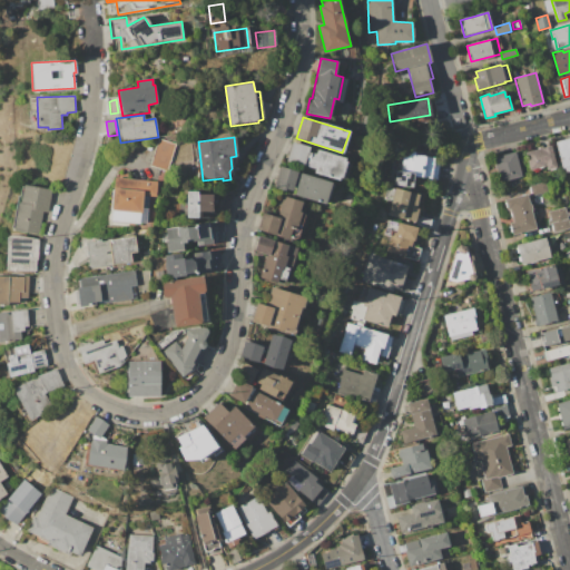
[(159,139),(176,145),(167,172),(150,166),(159,139)]
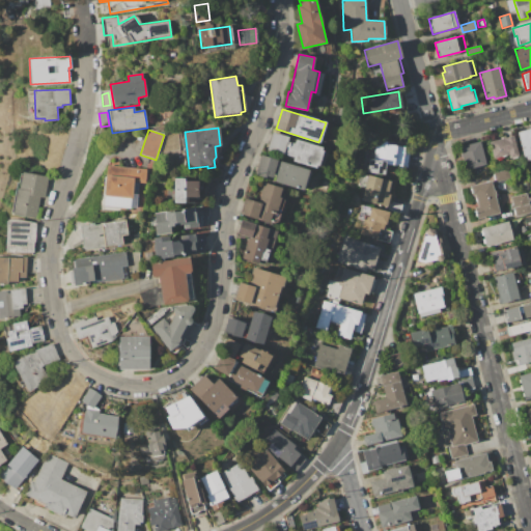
[(530,130),(530,159),(527,161),(526,157),(525,157),(519,133),(530,130)]
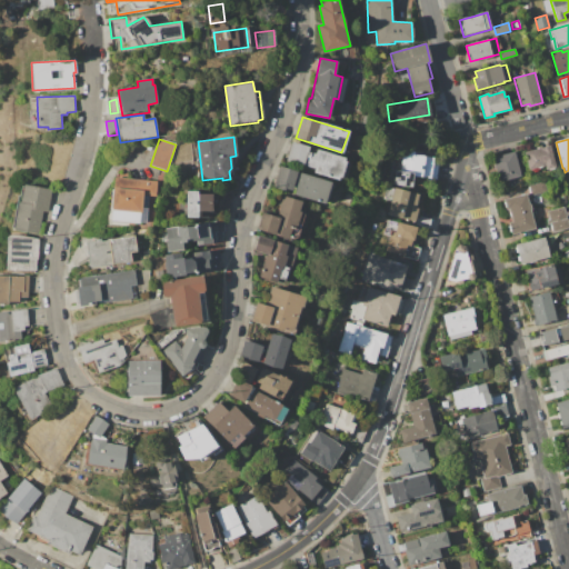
[(287,161),(292,141),(310,147),(308,151),(316,153),(318,150),(345,158),(345,161),(347,161),(341,178),(339,177),(339,180),(313,172),(315,169),(287,161)]
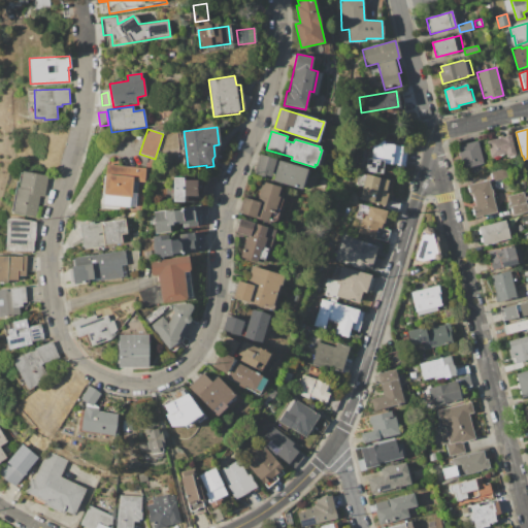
[(505,154),(491,158),(487,141),(510,135),(516,156),(506,158),(505,154)]
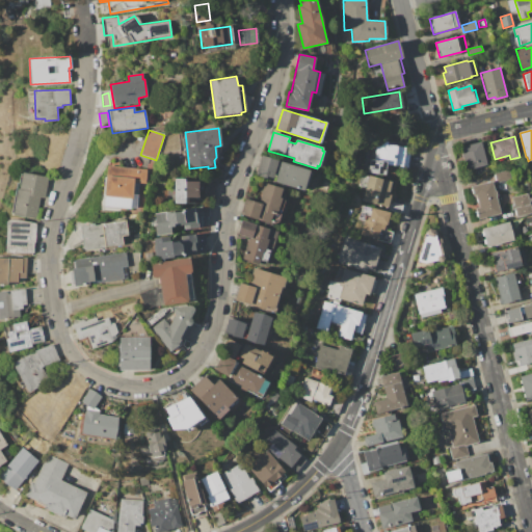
[(386,161),(374,159),(376,142),(381,142),(381,140),(389,141),(389,144),(406,147),(405,153),(410,154),(408,167),(386,163),(386,161)]
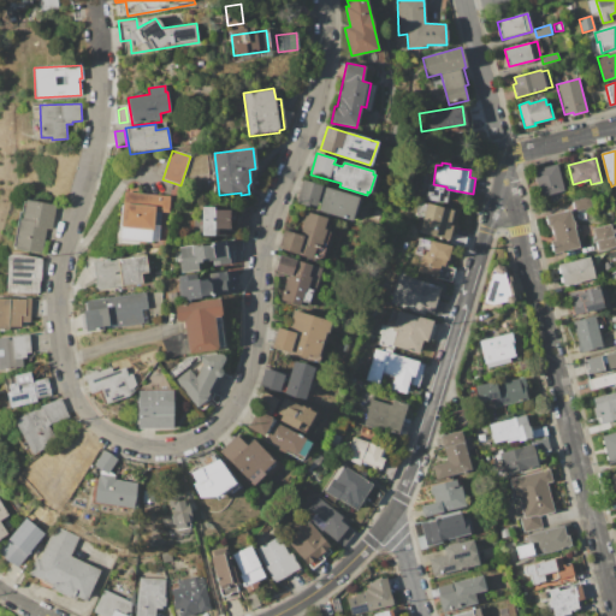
[(557,164),(564,190),(540,196),(533,170),(557,164)]
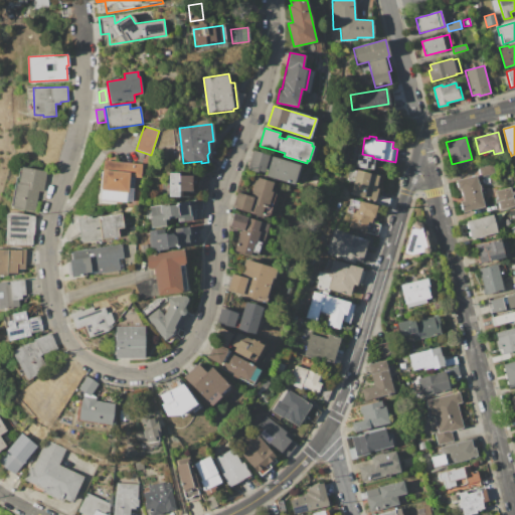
[(253,150),(301,164),(300,166),(302,167),(298,179),(297,179),(294,186),(274,180),(275,178),(267,176),(269,169),(266,169),(264,174),(247,169),(253,150)]
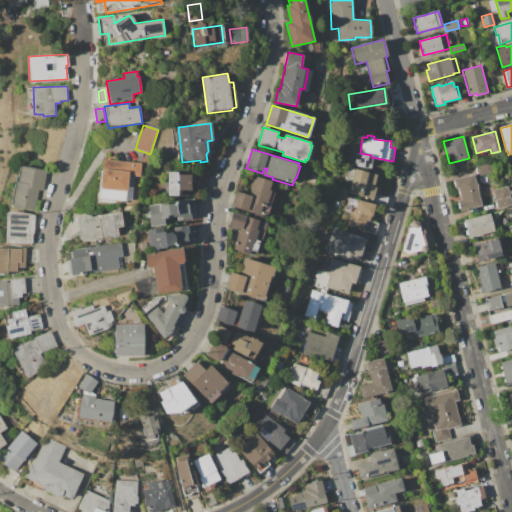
[(354,152),(353,165),(369,168),(371,157),(371,155),(360,153),(354,152)]
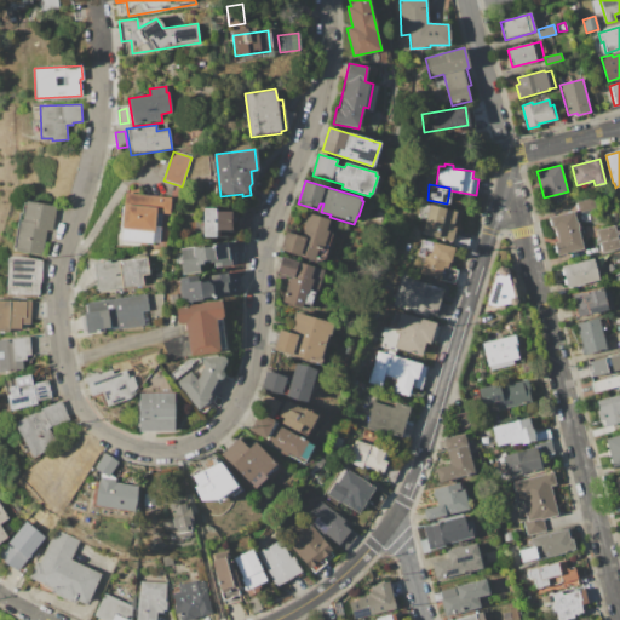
[(121,228),(120,228),(122,206),(122,207),(124,193),(171,197),(170,214),(162,213),(160,244),(120,240),(121,228)]
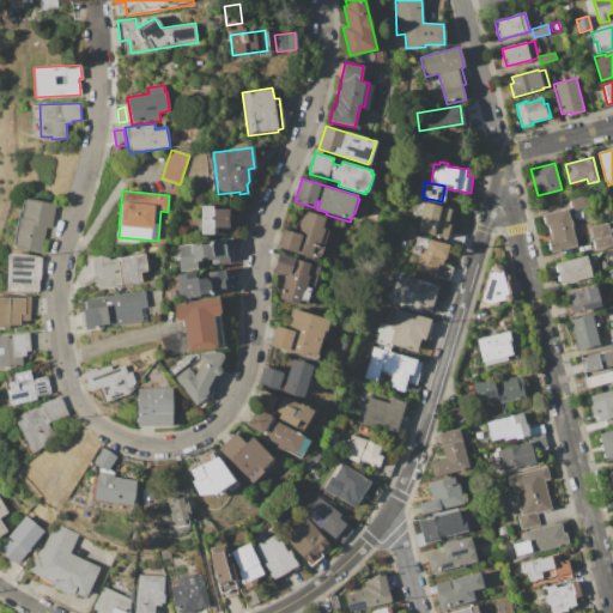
[(572,211),(570,199),(587,195),(589,206),(572,211)]
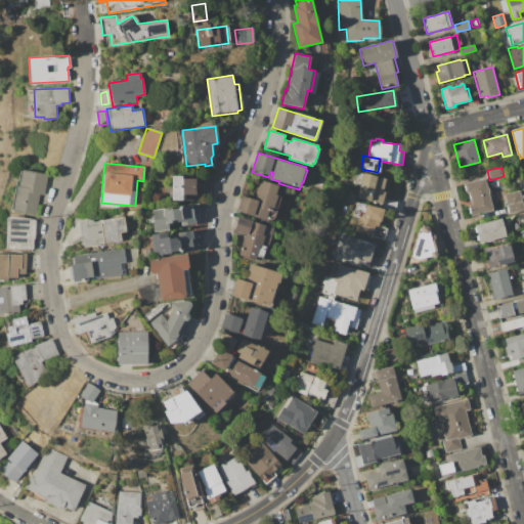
[(40,193),(37,216),(12,212),(16,186),(19,187),(22,170),(47,174),(44,194),(40,193)]
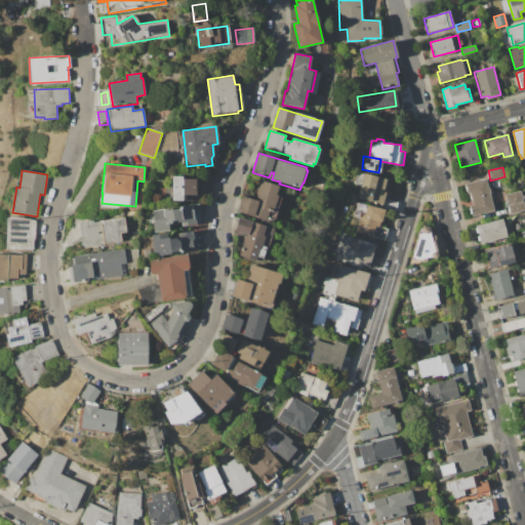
[(358,173),(364,173),(386,179),(382,192),(386,192),(382,205),(357,199),(361,185),(355,184),(358,173)]
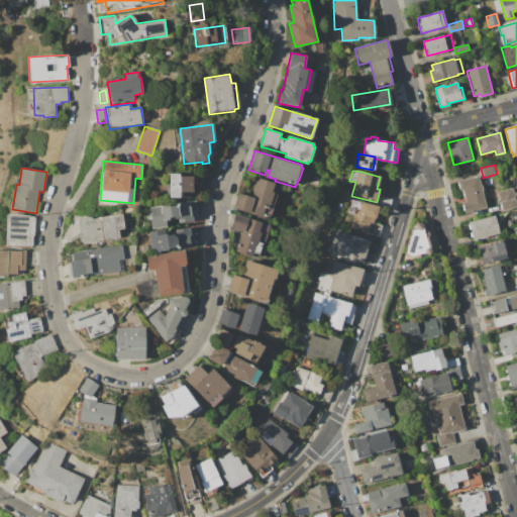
[(170,174),(181,174),(181,177),(192,177),(192,192),(189,192),(189,198),(169,198),(170,174)]
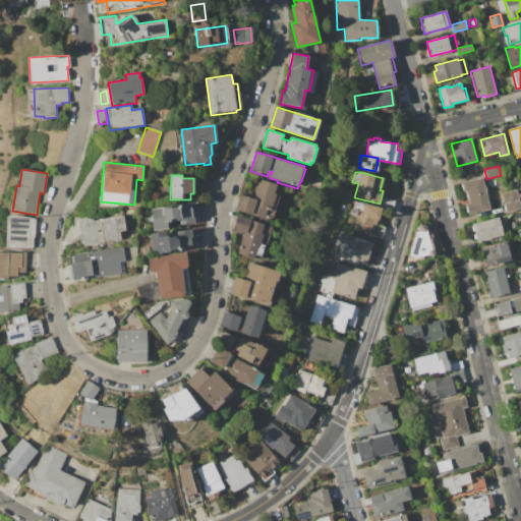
[(469,203),(466,190),(464,191),(462,182),(481,177),(490,210),(469,215),(466,204),(469,203)]
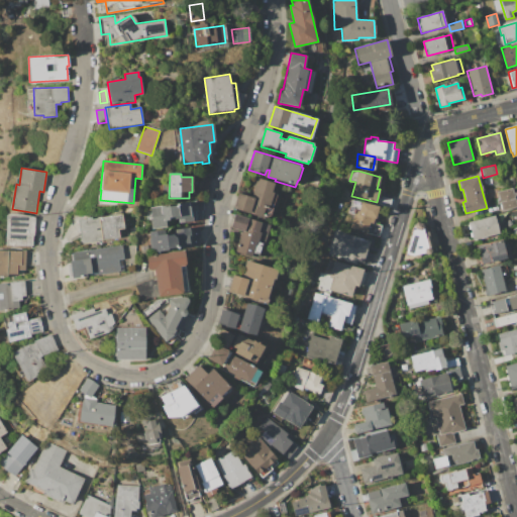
[(251,188),(255,177),(275,183),(272,192),(274,192),(270,208),(266,207),(263,216),(234,208),(238,194),(254,199),(257,189),(251,188)]
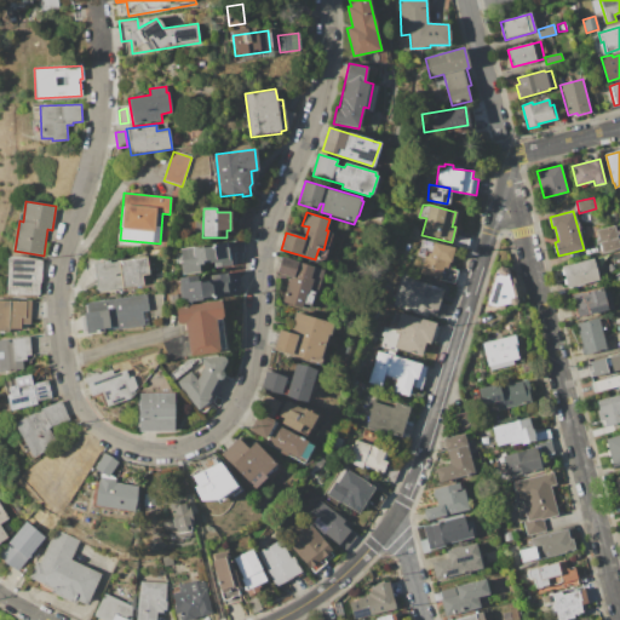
[(596,230),(614,225),(615,231),(619,230),(619,235),(616,235),(619,250),(602,253),(600,245),(596,246),(595,240),(598,239),(596,230)]
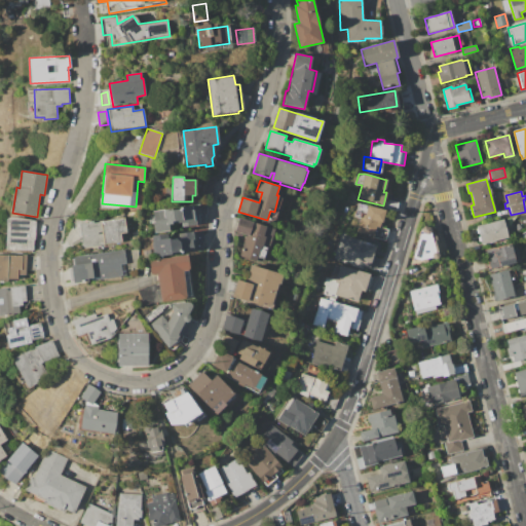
[(168,224),(170,231),(154,233),(151,213),(207,203),(208,214),(205,214),(207,223),(182,227),(181,222),(168,224)]
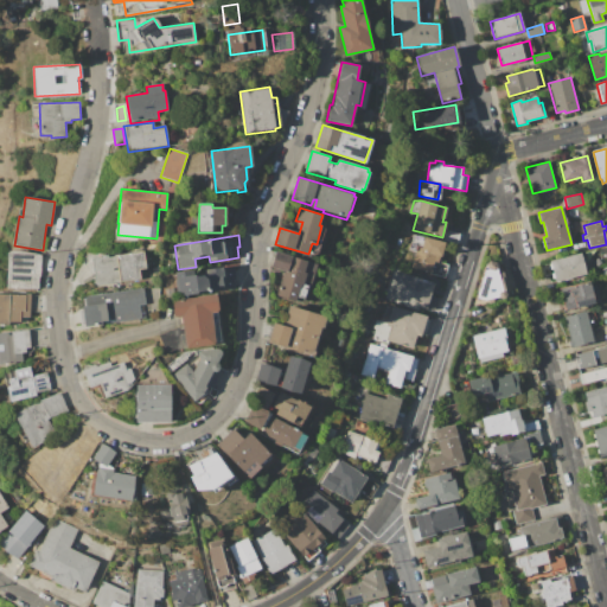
[(421,249),(425,237),(445,243),(441,256),(440,256),(438,262),(448,264),(445,278),(413,268),(417,248),(421,249)]
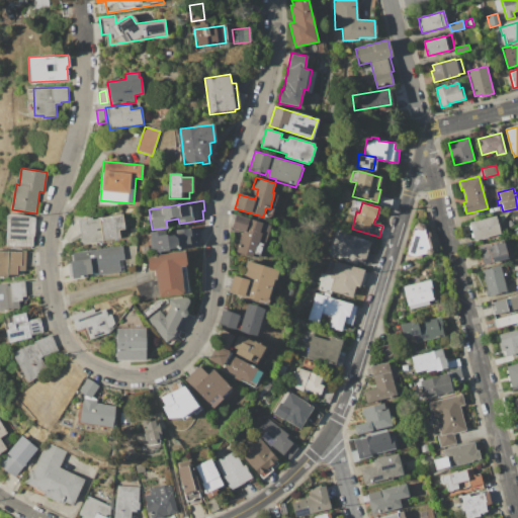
[(34,237),(32,237),(32,247),(6,246),(6,220),(7,220),(8,214),(19,214),(35,218),(34,237)]
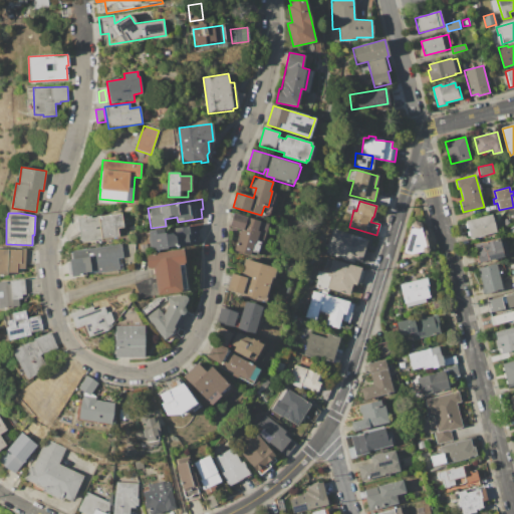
[(77,219),(120,213),(122,227),(116,228),(117,237),(80,242),(77,219)]
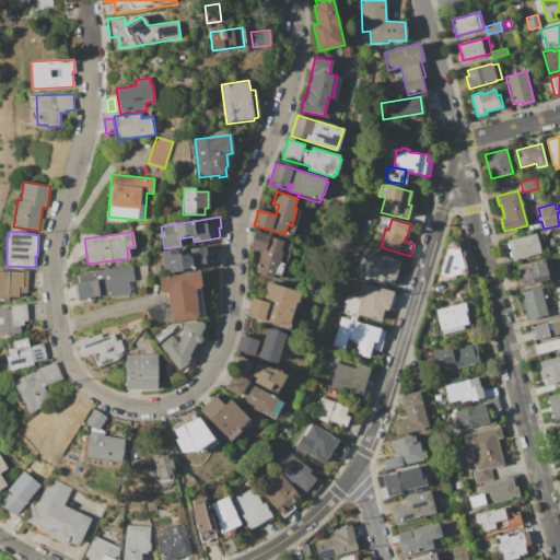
[(258,272),(261,263),(259,261),(263,249),(252,246),(256,232),(267,236),(293,244),(286,269),(283,269),(280,279),(258,272)]
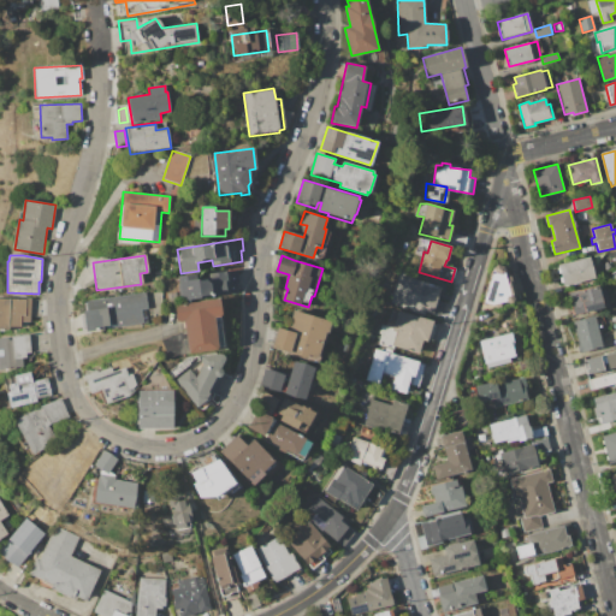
[(596,278),(563,286),(557,265),(590,256),(596,278)]
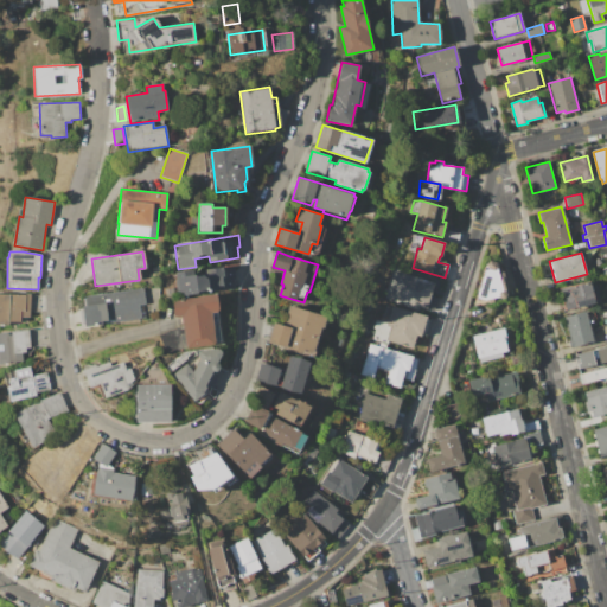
[(493,299),(493,302),(487,305),(486,301),(484,301),(475,299),(490,259),(499,261),(500,267),(502,266),(504,279),(503,279),(505,289),(506,291),(508,292),(508,294),(508,295),(506,296),(505,298),(504,299),(502,299),(500,299),(499,298),(493,299)]
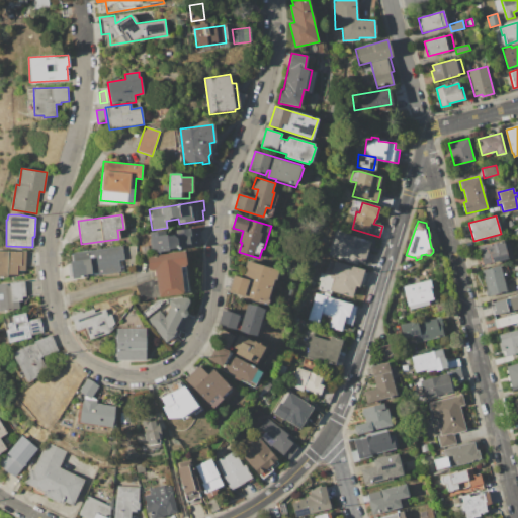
[(163,231),(164,236),(176,234),(175,231),(194,228),(194,229),(199,228),(200,236),(198,236),(199,245),(151,253),(149,238),(150,238),(150,233),(163,231)]
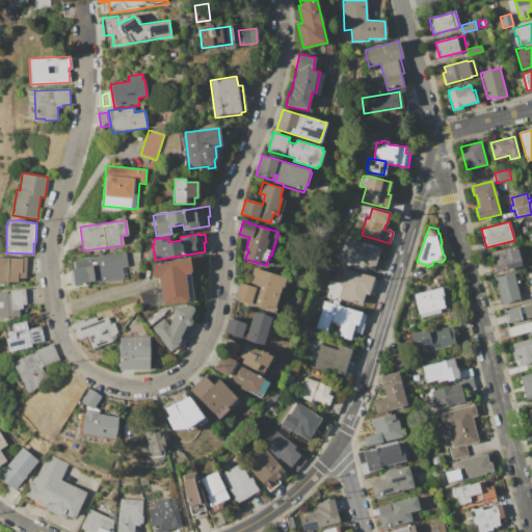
[(384,260),(381,272),(367,268),(366,272),(354,269),(355,265),(342,261),(343,257),(341,256),(344,243),(346,243),(348,239),(380,248),(377,258),(384,260)]
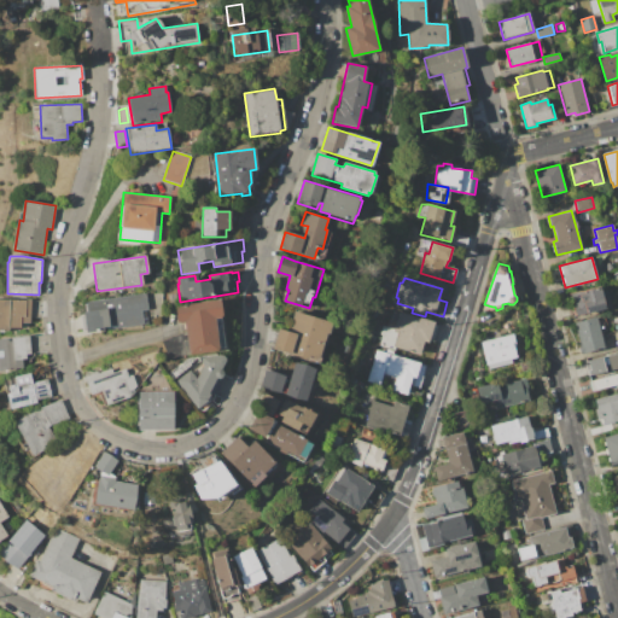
[(576,315),(571,293),(600,286),(605,308),(576,315)]
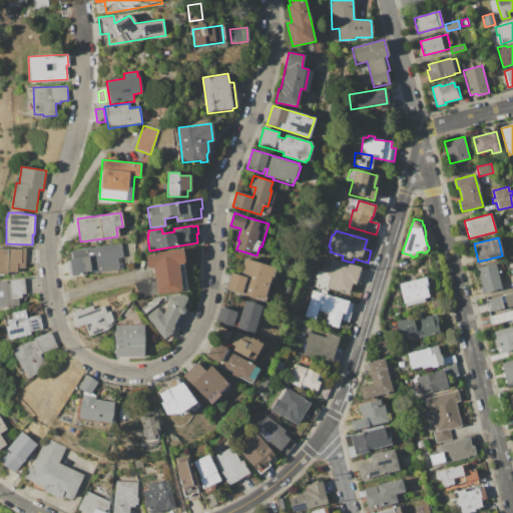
[(72,258),(71,250),(120,244),(122,258),(117,258),(118,269),(91,273),(91,274),(70,277),(70,275),(68,275),(66,262),(69,261),(68,259),(72,258)]
